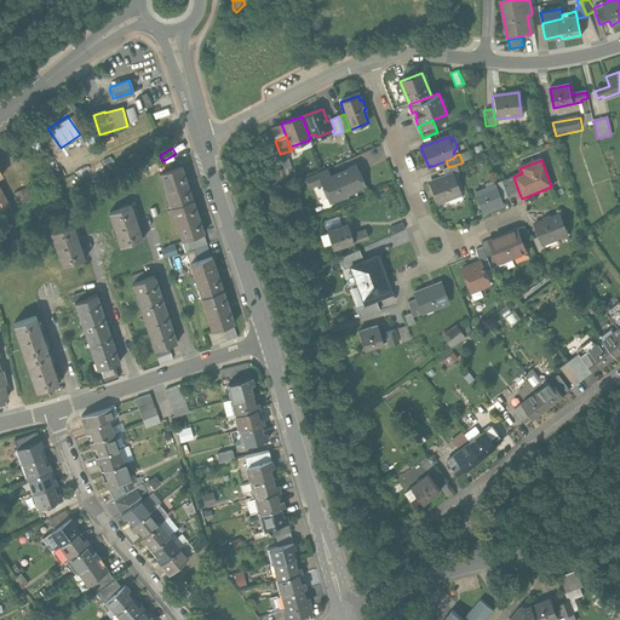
[(457,165),(448,167),(443,170),(446,177),(452,174),(459,172),(457,165)]
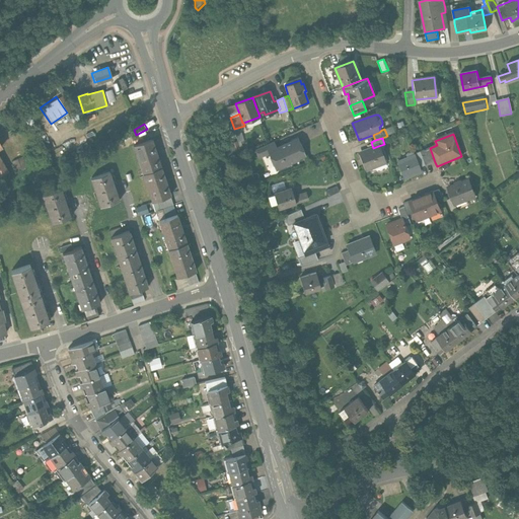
[(305,155),(298,139),(279,147),(277,149),(270,152),(270,153),(277,168),(285,165),(299,159),(299,158),(305,155)]
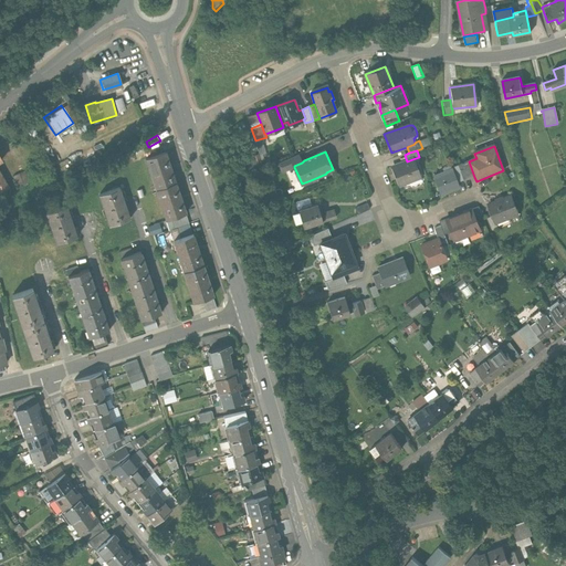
[(176,184),(166,153),(146,159),(156,190),(176,184)]
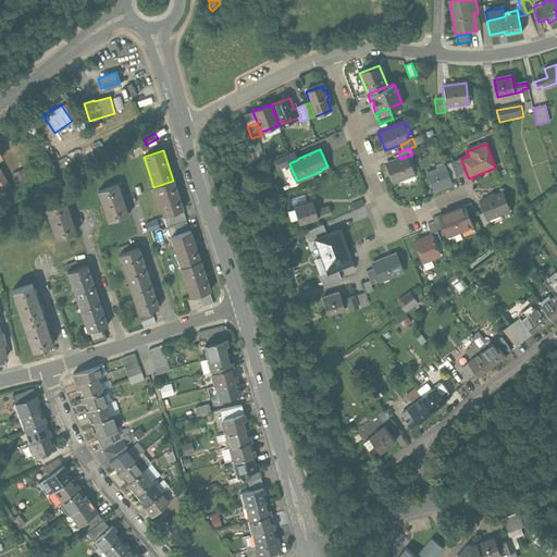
[(289,163),(297,160),(294,151),(275,160),(279,169),(289,164),(289,163)]
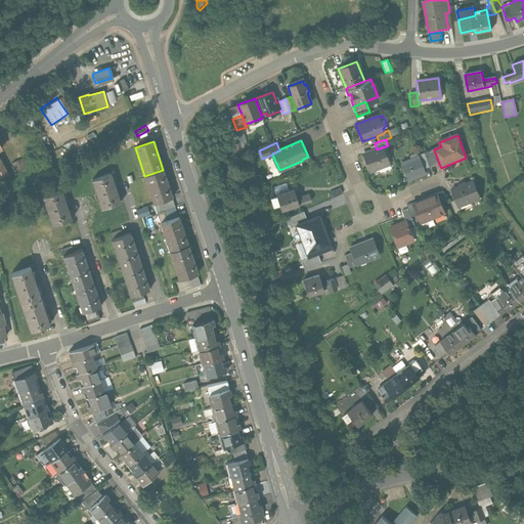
[(377,149),(364,154),(372,172),(389,165),(382,147),(377,149)]
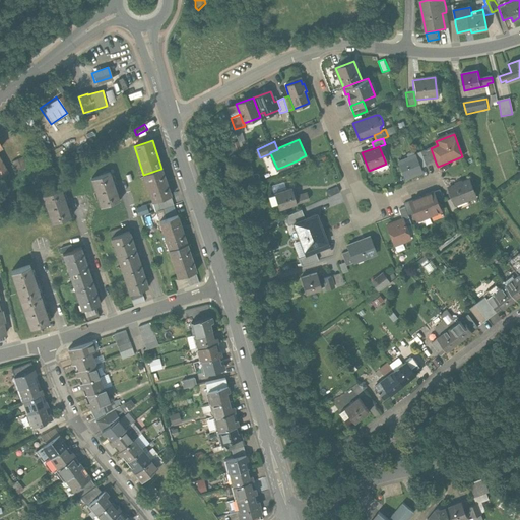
[(436,163),(431,148),(420,152),(421,153),(426,167),(436,163)]
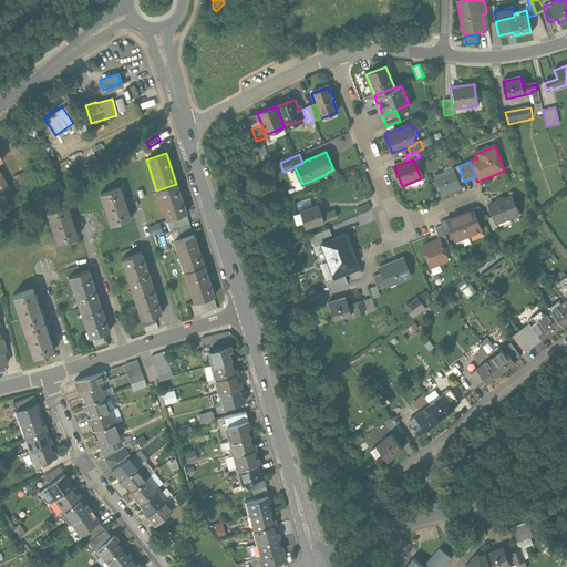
[(464,182),(460,167),(453,171),(459,184),(464,182)]
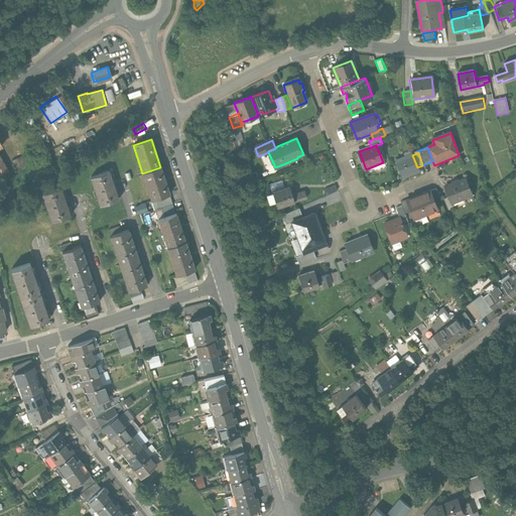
[(412,155),(395,161),(402,178),(419,172),(417,167),(412,155)]
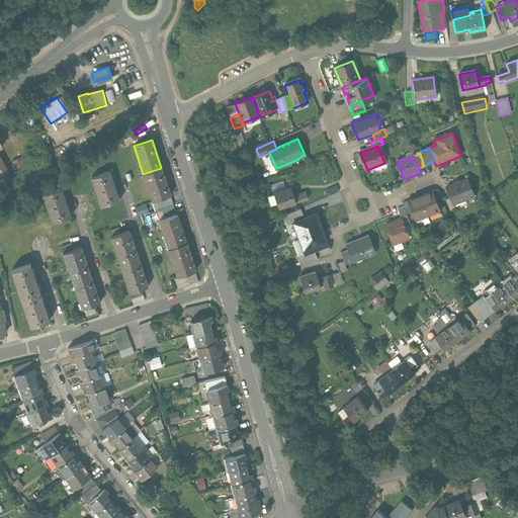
[(22,158),(18,160),(22,170),(26,168),(22,158)]
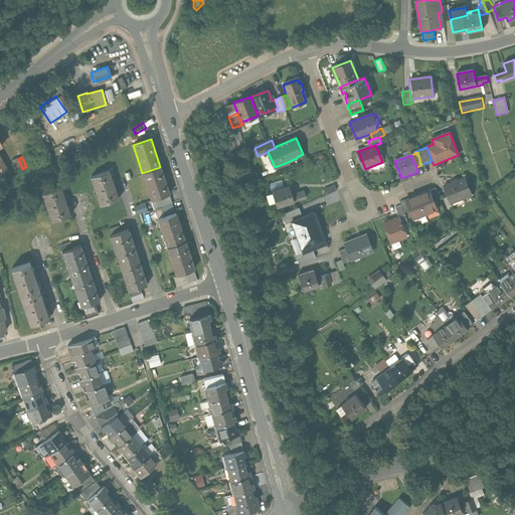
[(169,193),(160,167),(142,173),(151,199),(155,198),(168,194),(169,193)]
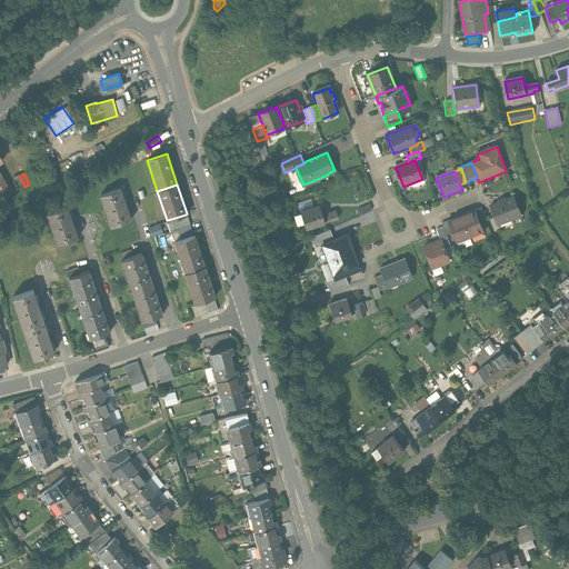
[(130,220),(120,189),(100,196),(110,227),(130,220)]
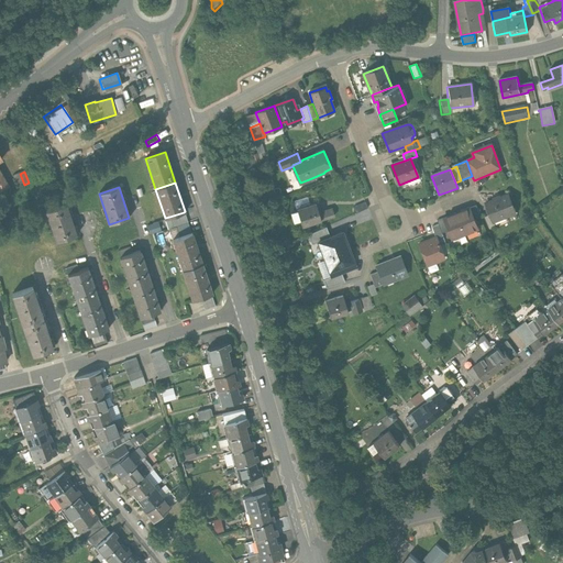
[(494,201),(486,203),(490,216),(493,223),(515,214),(507,196),(499,199),(499,198),(493,200),(494,201)]
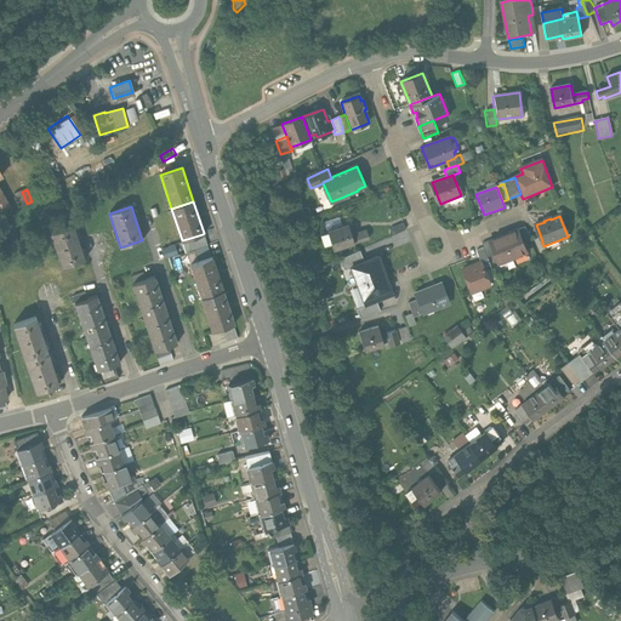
[(393,235),(405,231),(403,223),(389,229),(393,235)]
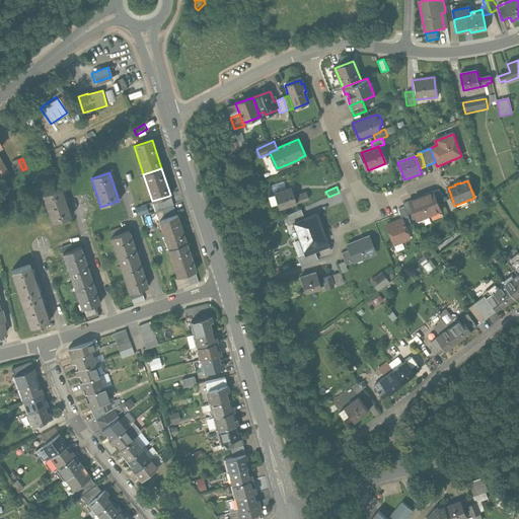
[(291,188),(274,193),(275,194),(278,204),(279,208),(308,199),(306,193),(294,196),(291,188)]
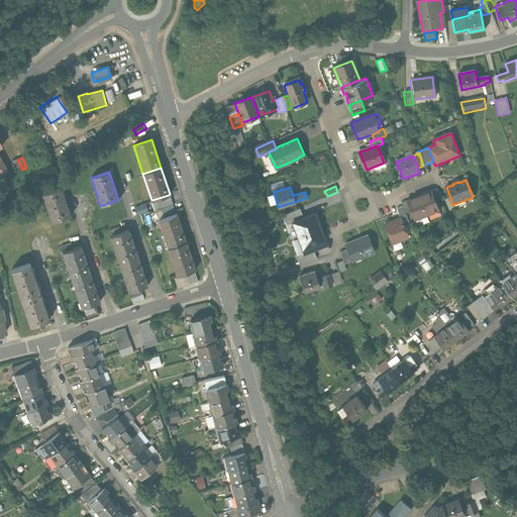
[(70,216),(61,188),(42,194),(52,222),(70,216)]
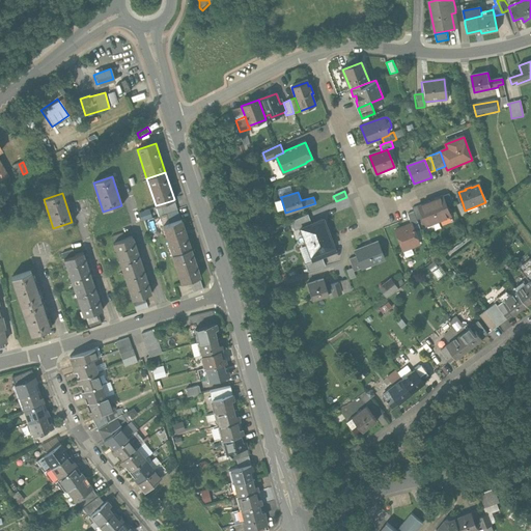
[(444,198),(448,208),(453,206),(449,195),(444,198)]
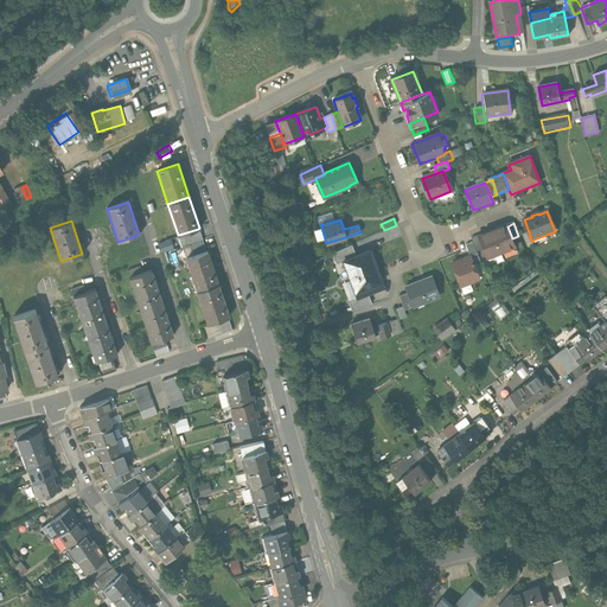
[(506,225),(492,231),(502,254),(516,248),(512,238),(508,227),(506,225)]
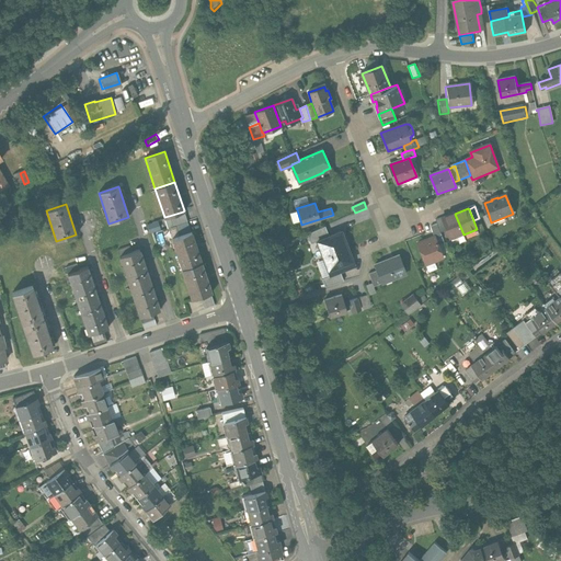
[(300,220),(297,209),(289,213),(293,224),(300,220)]
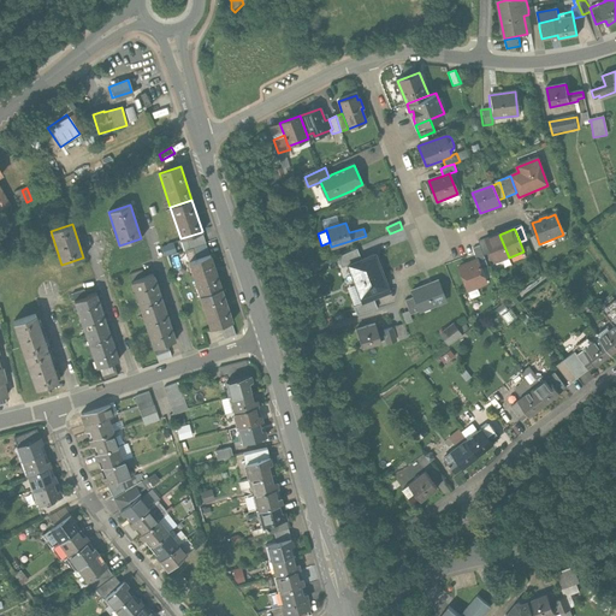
[(193,248),(206,244),(201,232),(185,237),(190,249),(193,248)]
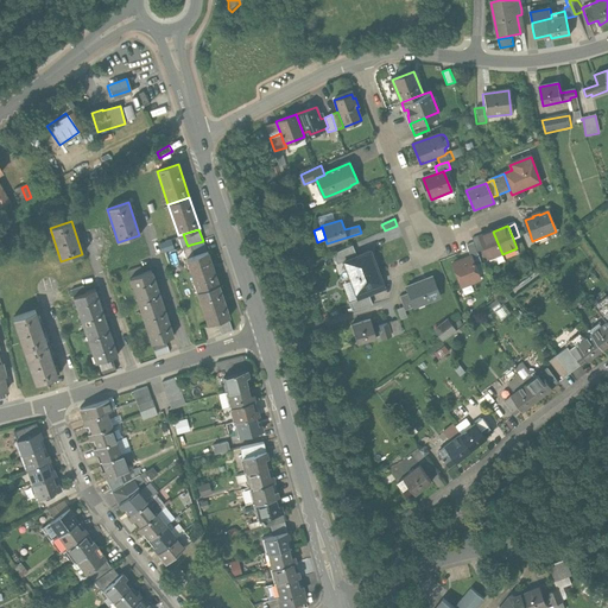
[(493,232),(479,236),(479,238),(485,251),(488,259),(502,254),(493,232)]
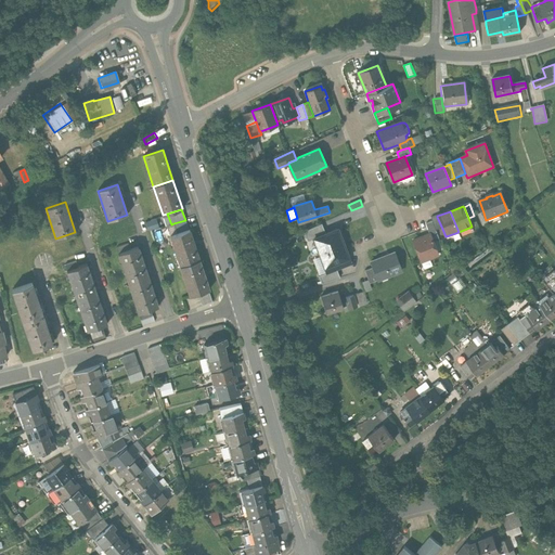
[(488,224),(486,220),(483,213),(477,215),(482,227),(488,224)]
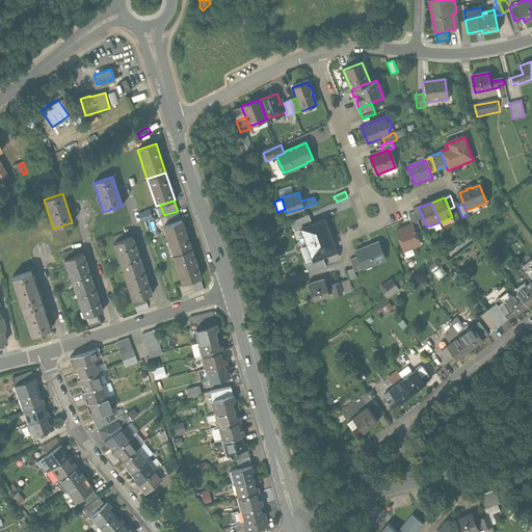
[(418,221),(424,219),(419,208),(413,210),(415,213),(418,221)]
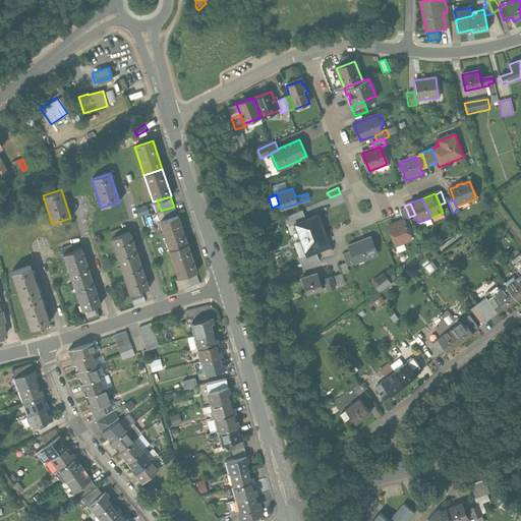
[(166,220),(177,216),(174,207),(163,210),(166,220)]
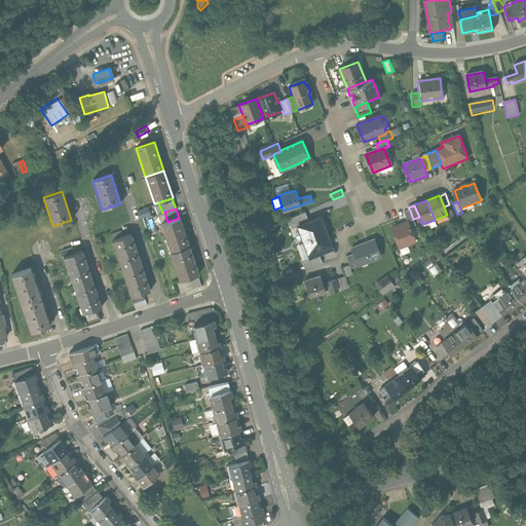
[(416,228),(413,219),(410,211),(404,213),(407,223),(408,223),(411,230),(416,228)]
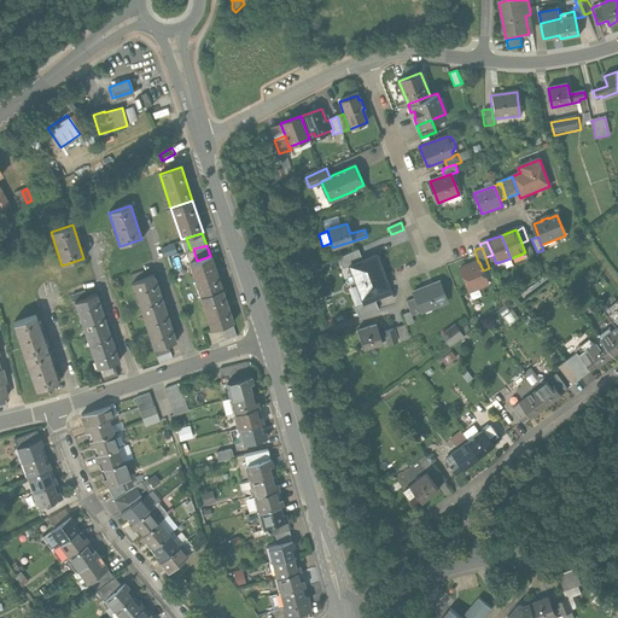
[(342,270),(348,268),(362,262),(357,251),(337,258),(342,270)]
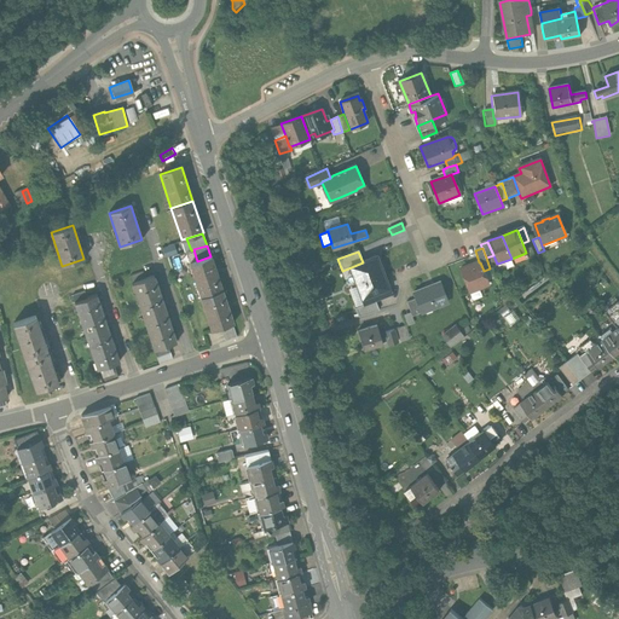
[(212,256),(210,256),(197,261),(189,264),(201,296),(223,289),(212,256)]
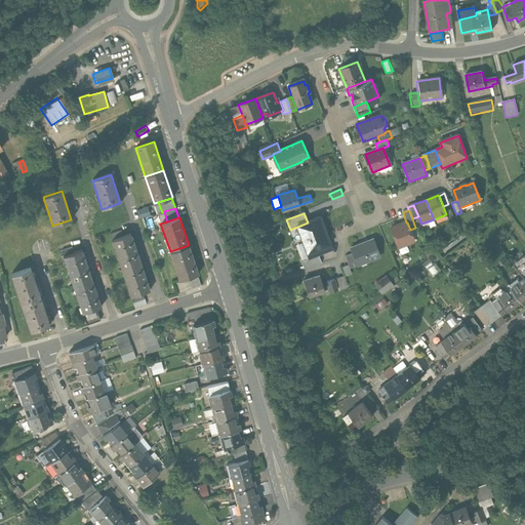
[(326,234),(320,218),(308,223),(295,228),(300,243),(326,234)]
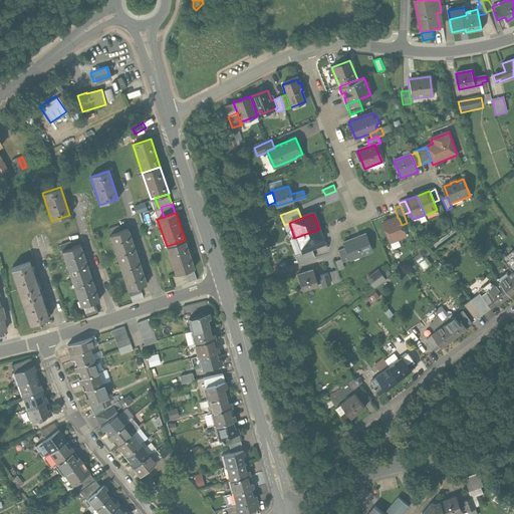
[(398,218),(382,224),(390,244),(406,237),(402,225),(399,218),(398,218)]
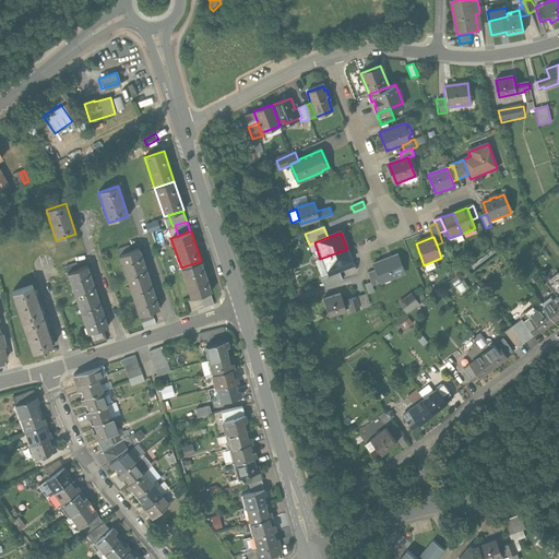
[(119,256),(131,251),(129,245),(117,249),(119,256)]
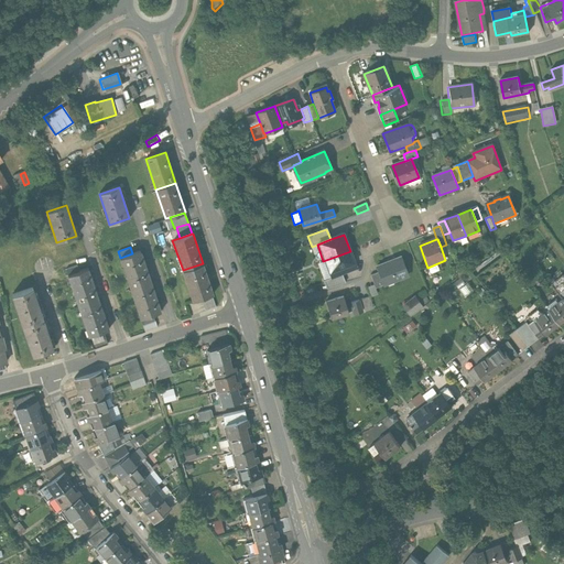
[(150,282),(140,251),(132,253),(120,258),(130,289),(150,282)]
